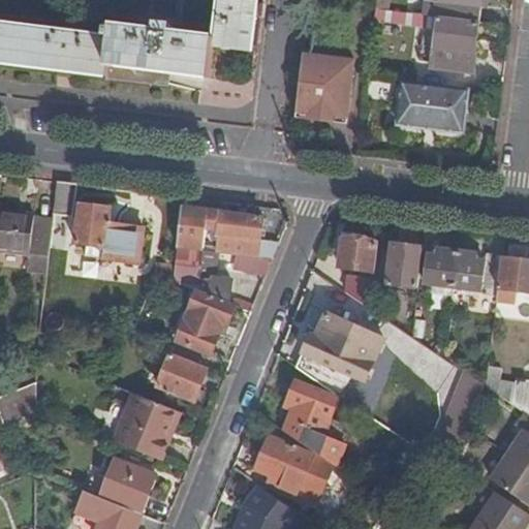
[(105,38),(0,24),(0,64),(59,72),(59,74),(57,74),(57,79),(70,80),(71,75),(68,75),(68,72),(105,78),(106,67),(209,81),(212,49),(251,53),(255,16),(258,16),(257,18),(262,19),(263,5),(259,4),(258,6),(256,6),(256,0),(217,0),(213,38),(172,33),(172,25),(155,23),(154,32),(113,26),(112,29),(107,29),(105,38)]
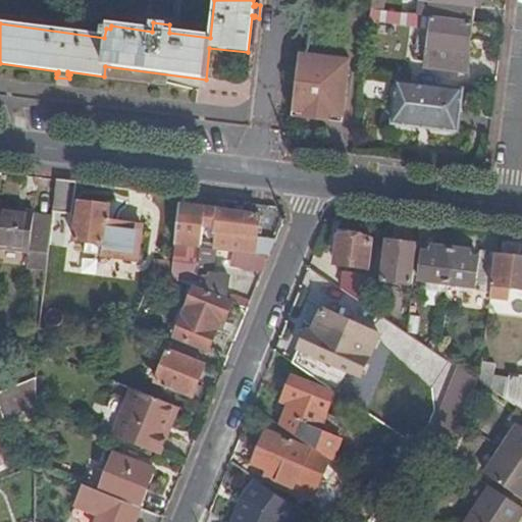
[(381,0),(371,0),(371,9),(380,10),(381,0)]
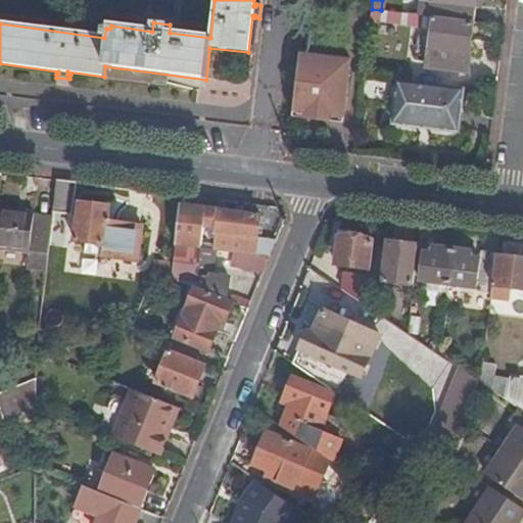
[(421,0),(419,14),(474,21),(475,0),(421,0)]
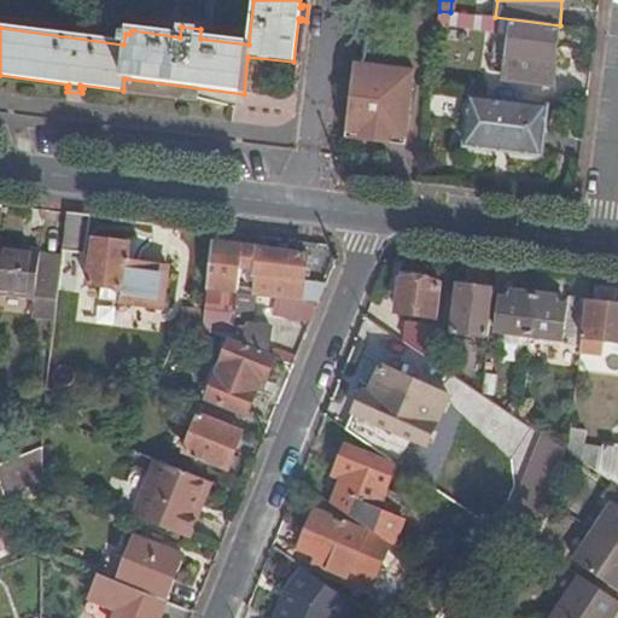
[(450,12),(439,11),(437,23),(511,31),(505,79),(552,85),(560,25),(495,17),(450,12)]
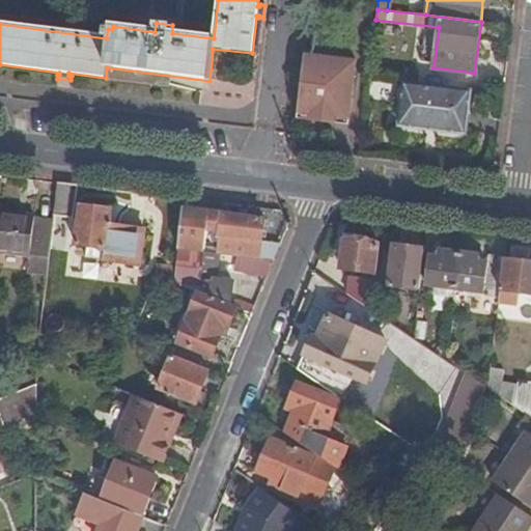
[(311,113),(309,119),(334,122),(334,116),(348,118),(356,61),(304,54),(297,111),(311,113)]
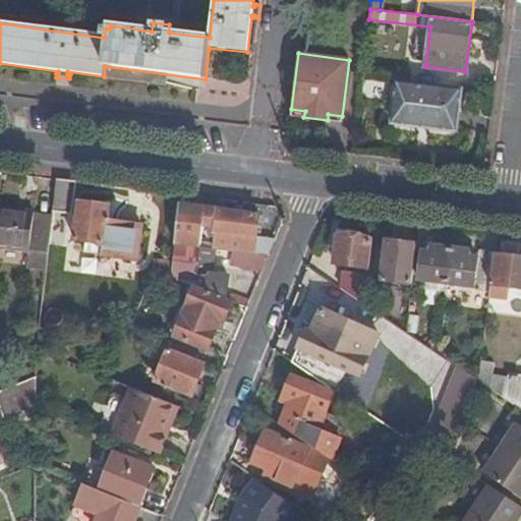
[(391,128),(455,136),(461,91),(397,83),(391,128)]
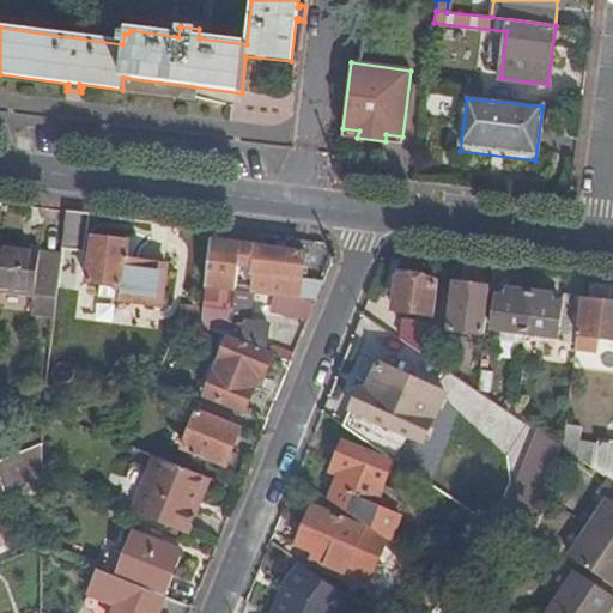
[(87,214),(66,212),(62,243),(84,246),(87,214)]
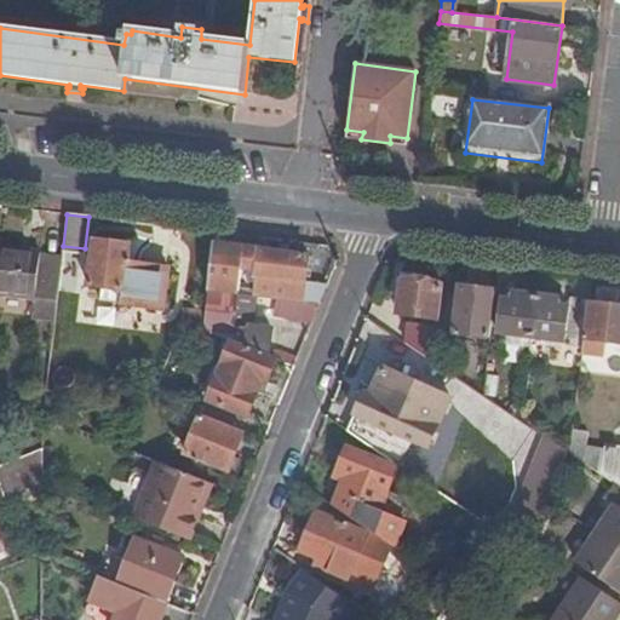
[(32,310),(55,313),(61,262),(39,259),(39,247),(0,241),(0,288),(33,293),(32,310)]
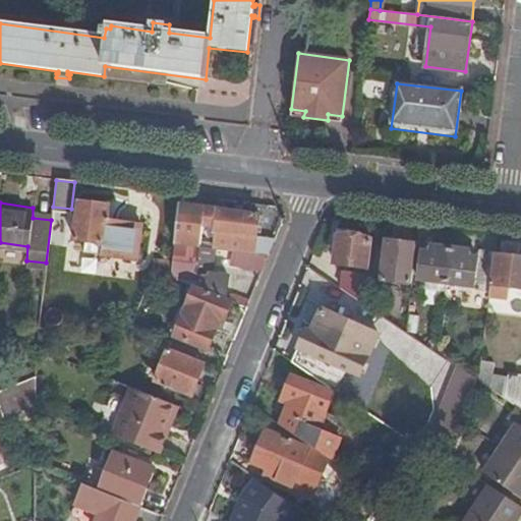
[(107,221),(108,206),(78,203),(74,242),(103,245),(107,221)]
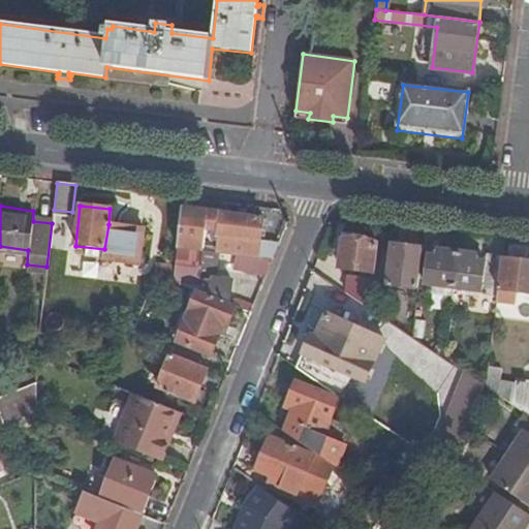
[(189,210),(181,208),(179,227),(176,248),(203,251),(206,229),(219,231),(221,213),(189,210)]
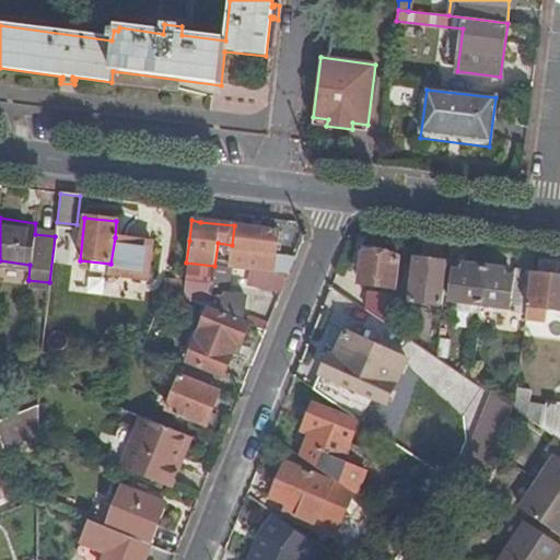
[(35,234),(55,236),(56,225),(35,223),(35,234)]
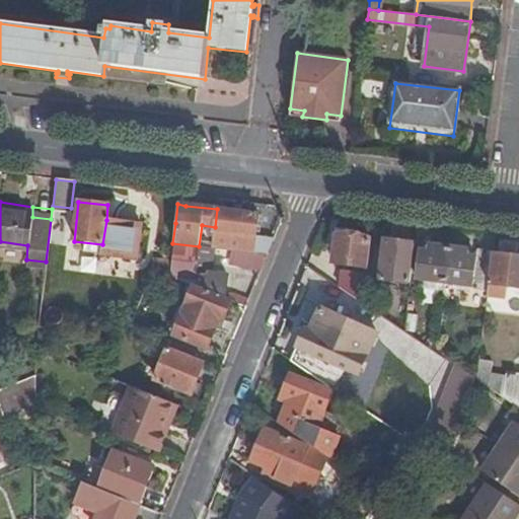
[(237,250),(268,253),(274,238),(254,237),(257,213),(217,209),(215,227),(212,248),(216,248),(237,250)]
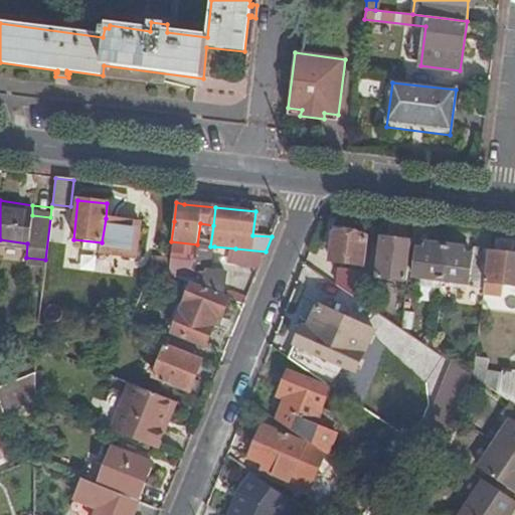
[(102,242),(101,252),(134,258),(140,224),(106,218),(102,242)]
